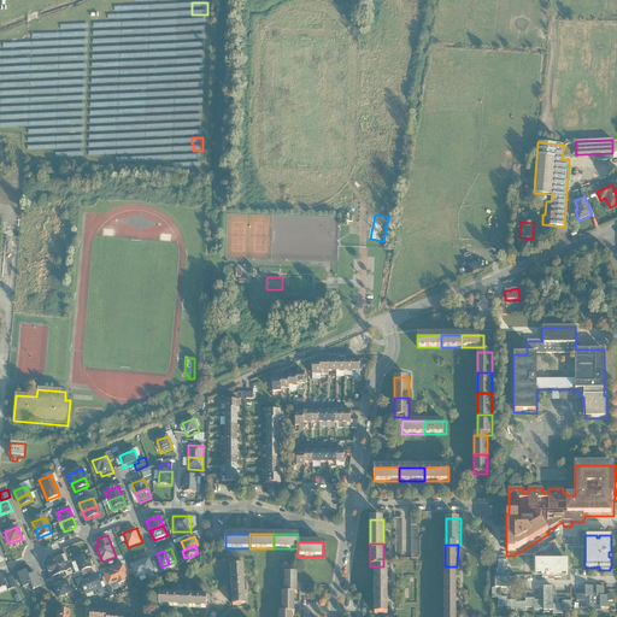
[(75,559),(80,573),(88,569),(92,568),(87,556),(75,559)]
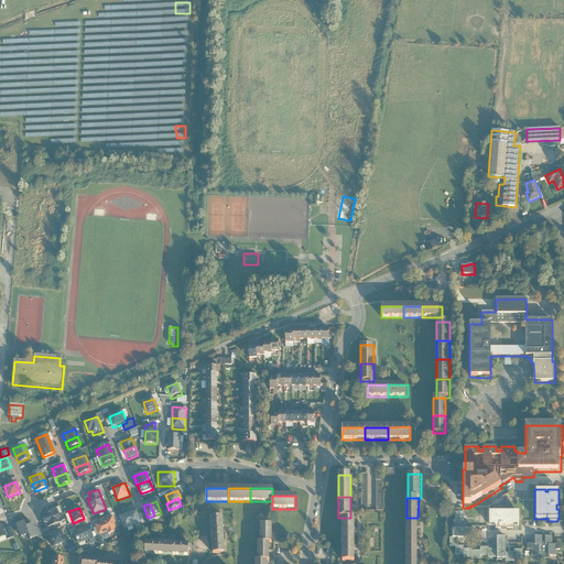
[(62,522),(56,509),(49,512),(54,525),(62,522)]
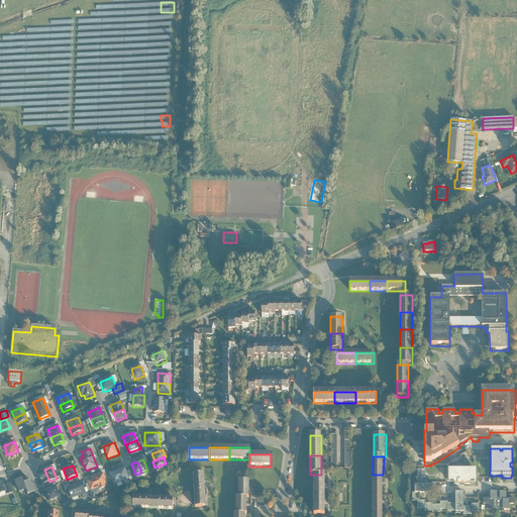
[(117,471),(122,482),(130,479),(126,468),(117,471)]
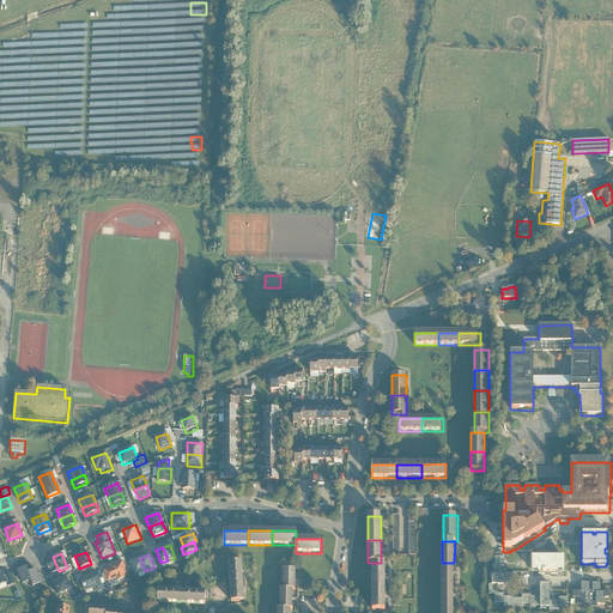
[(532,557),(533,571),(539,571),(539,575),(557,575),(557,571),(563,571),(564,557),(557,557),(557,554),(539,554),(539,557),(532,557)]
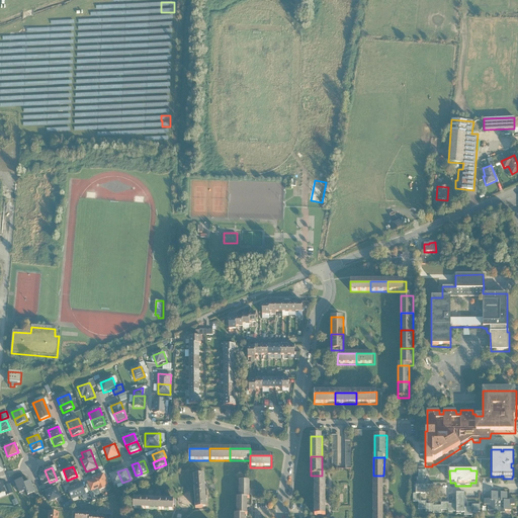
[(41,471),(39,477),(42,485),(50,483),(45,470),(41,471)]
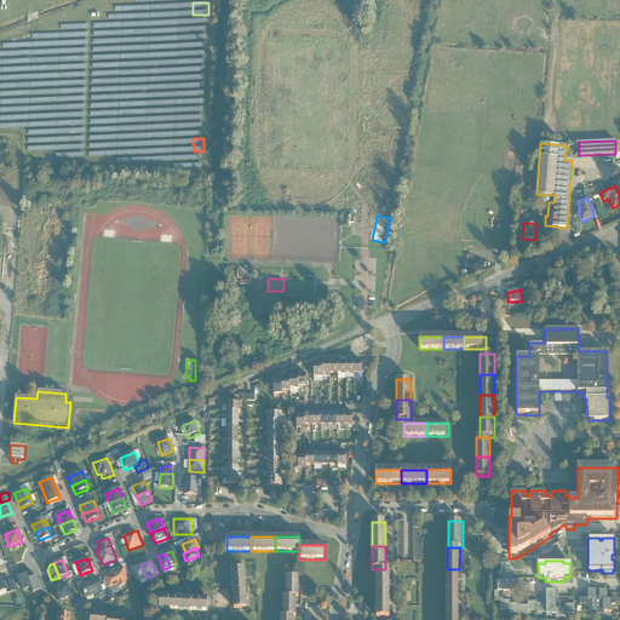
[(494,591),(494,601),(500,601),(500,610),(510,610),(510,613),(518,613),(518,615),(528,615),(528,612),(537,612),(537,613),(546,613),(546,614),(556,614),(556,618),(566,616),(566,614),(574,614),(574,604),(564,604),(564,608),(556,608),(556,591),(546,591),(546,603),(538,604),(538,602),(528,602),(528,606),(520,606),(520,604),(510,604),(510,601),(504,601),(504,591),(521,591),(521,581),(507,581),(507,573),(510,573),(510,563),(509,563),(504,563),(500,563),(500,573),(499,573),(499,581),(498,581),(498,591),(494,591)]
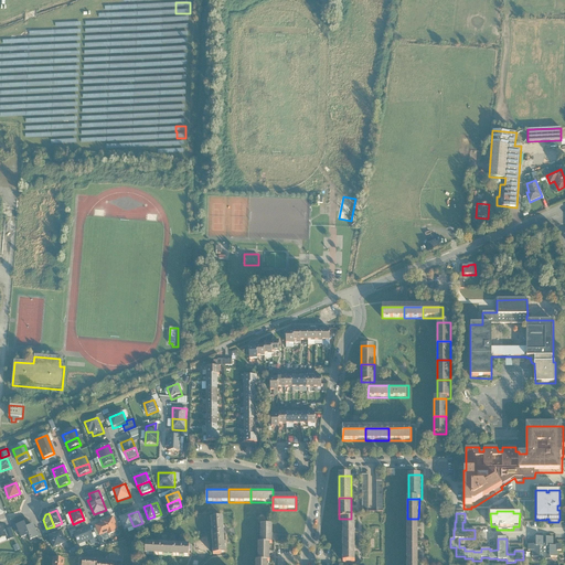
[(119,518),(125,530),(134,526),(128,514),(119,518)]
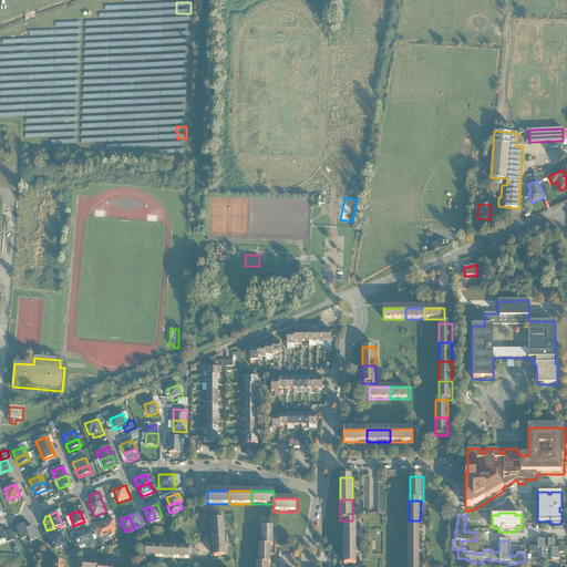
[(114,518),(101,524),(102,526),(96,528),(100,537),(109,534),(110,536),(115,534),(114,532),(119,531),(114,518)]
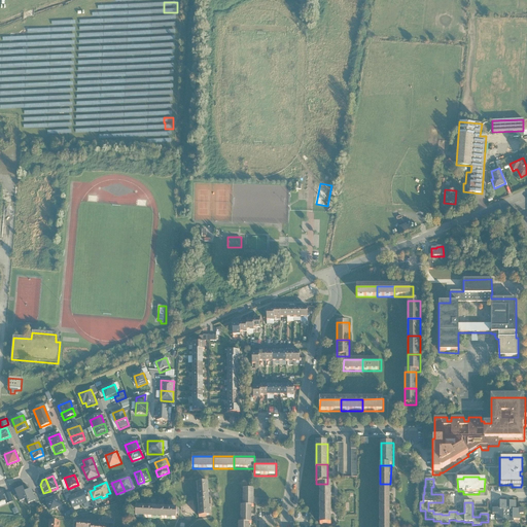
[(198,501),(209,500),(208,483),(197,483),(198,501)]
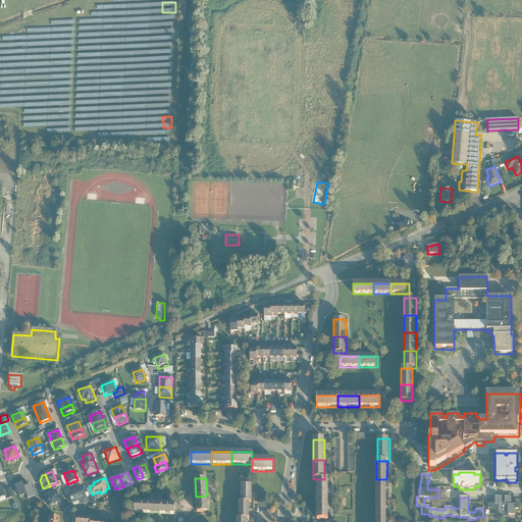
[(317,501),(328,501),(328,479),(324,479),(317,479),(317,501)]
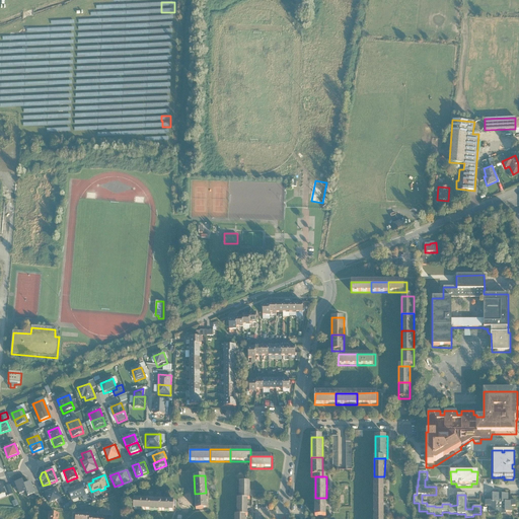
[(384,476),(374,476),(374,496),(384,496),(384,476)]
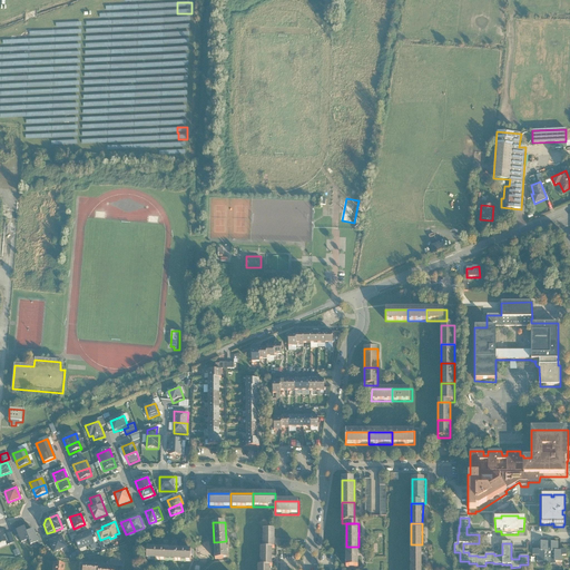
[(84,530),(81,526),(74,529),(67,531),(69,537),(84,530)]
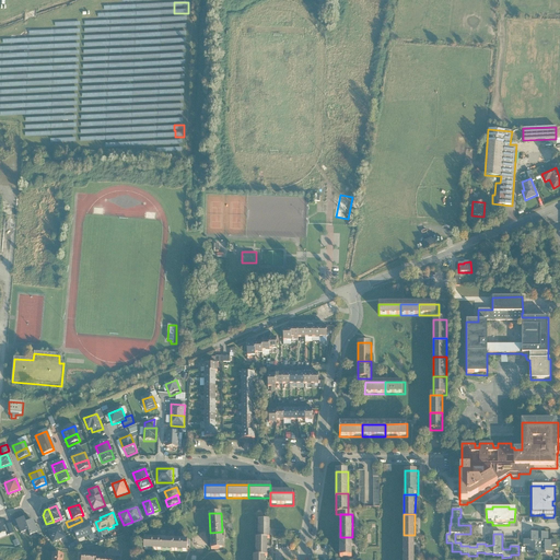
[(25,523),(23,518),(15,521),(20,534),(27,531),(25,523)]
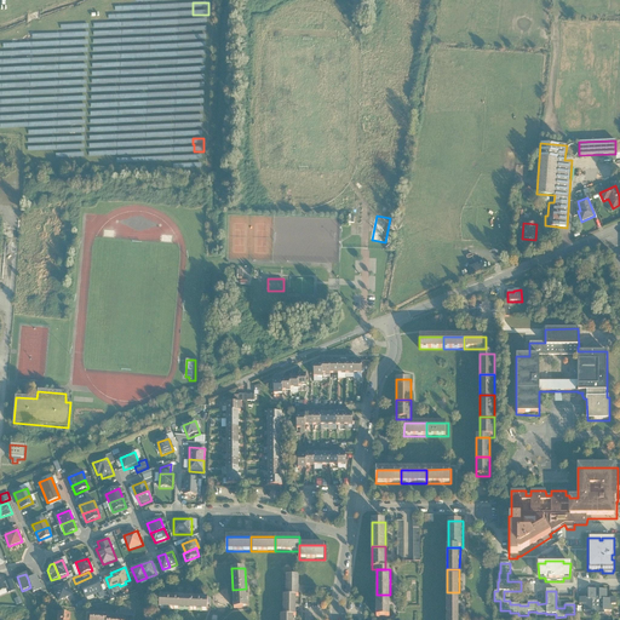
[(28,579),(30,587),(33,592),(40,590),(41,590),(39,584),(36,575),(28,579)]
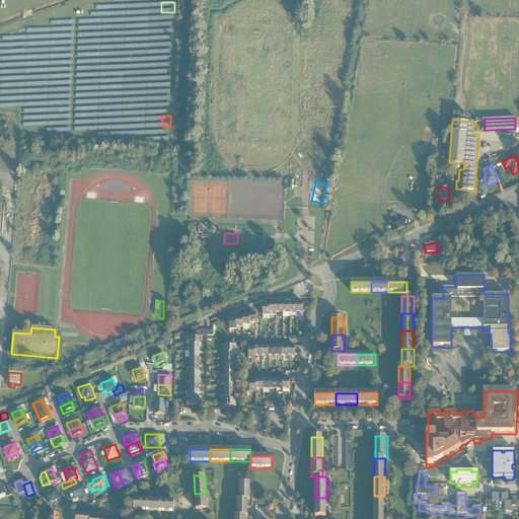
[(239,499),(248,499),(249,499),(249,482),(239,482),(239,499)]
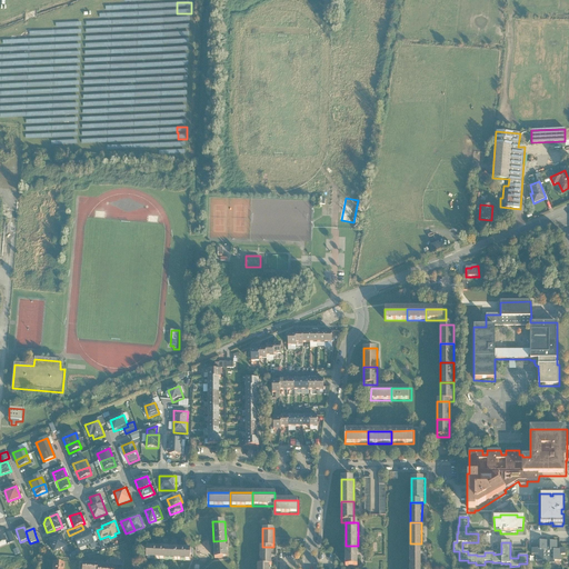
[(81,533),(87,546),(95,542),(89,530),(81,533)]
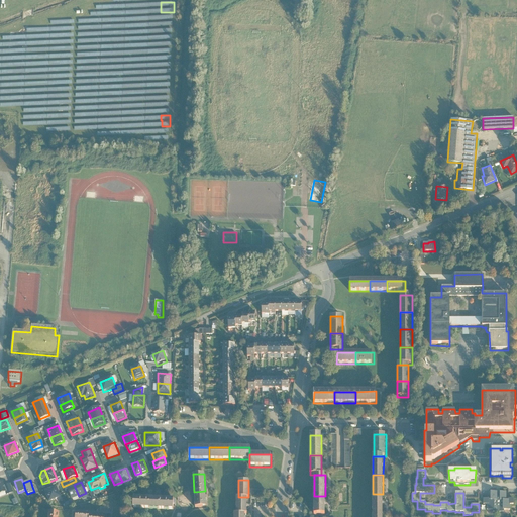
[(67,488),(71,499),(79,496),(74,485),(67,488)]
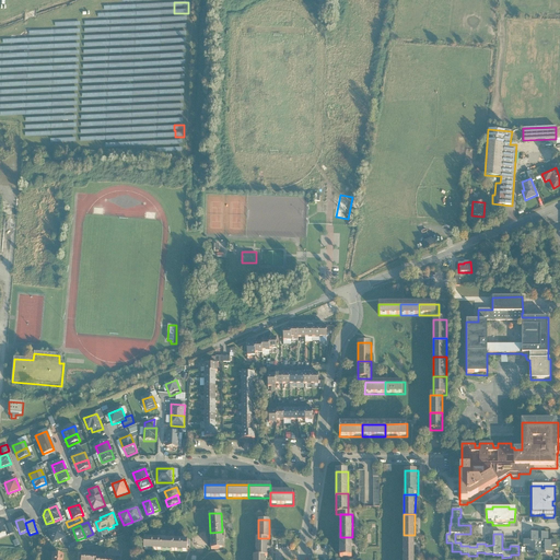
[(60,526),(47,532),(53,544),(65,538),(60,526)]
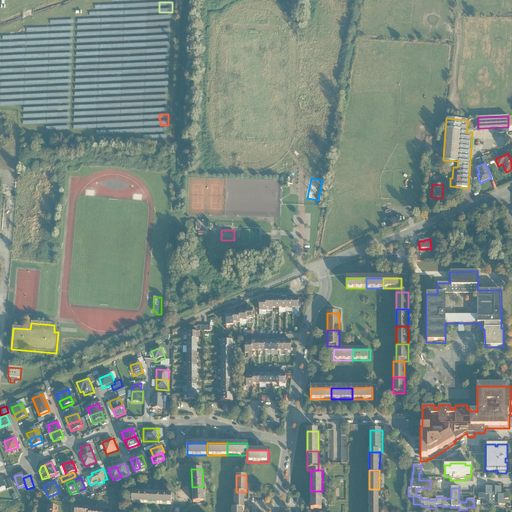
[(192,487),(193,502),(204,502),(203,486),(192,487)]
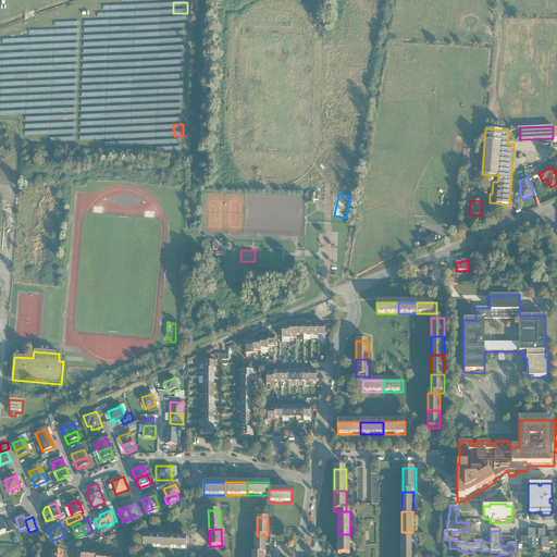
[(520,537),(520,544),(524,543),(524,549),(531,549),(531,552),(535,552),(535,549),(537,549),(537,552),(543,552),(543,549),(549,549),(549,543),(553,543),(553,537),(547,537),(547,539),(545,539),(545,530),(539,530),(539,531),(535,531),(535,530),(529,530),(529,539),(527,539),(527,537),(520,537)]
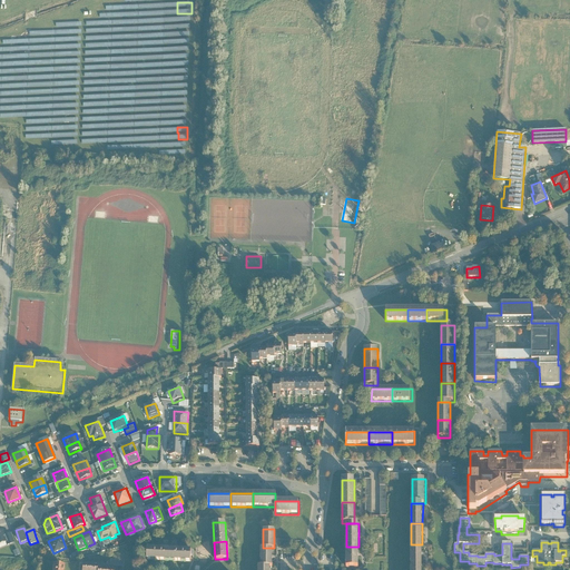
[(411,544),(411,566),(422,566),(422,544),(411,544)]
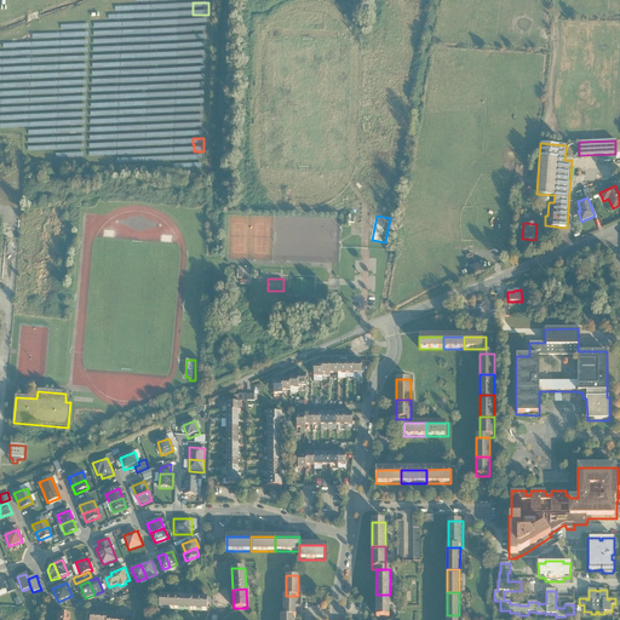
[(377,595),(377,618),(390,618),(390,595),(377,595)]
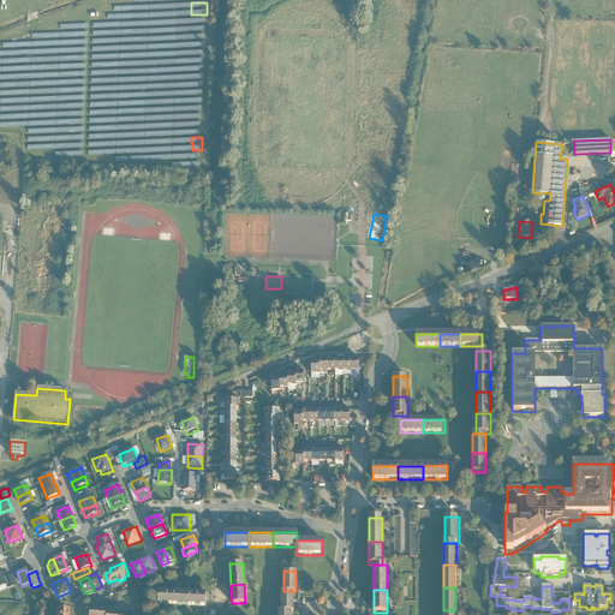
[(293,611),(294,591),(284,591),(281,591),(281,610),(291,610),(293,611)]
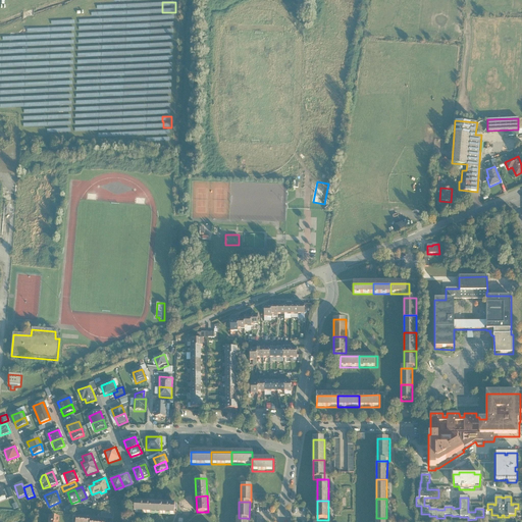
[(135,503),(135,514),(154,514),(154,504),(135,503)]
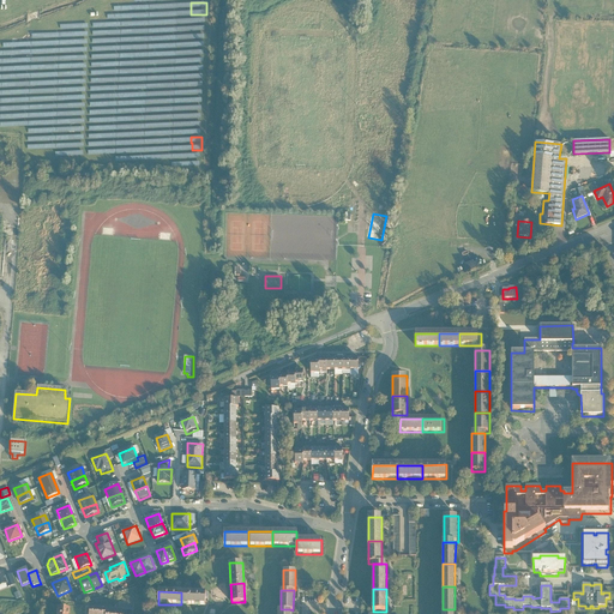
[(181,593),(181,605),(205,606),(205,593),(181,593)]
